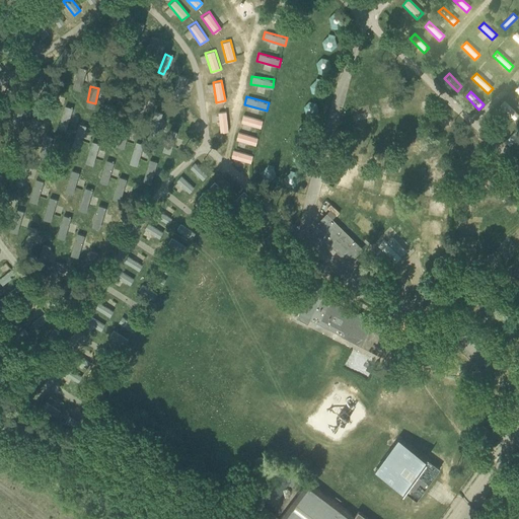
[(388,97),(379,99),(385,120),(393,117),(388,97)]
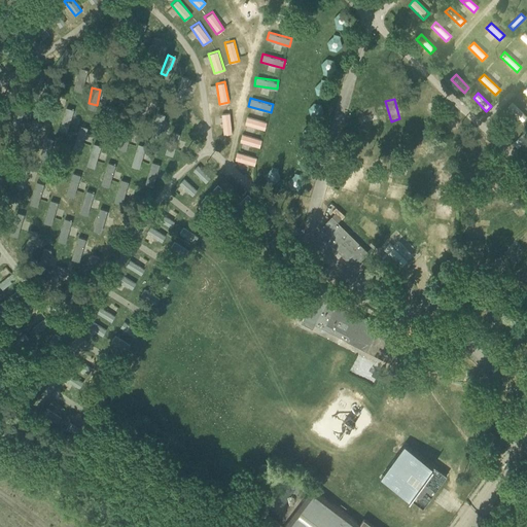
[(522,123),(526,117),(513,103),(507,108),(522,123)]
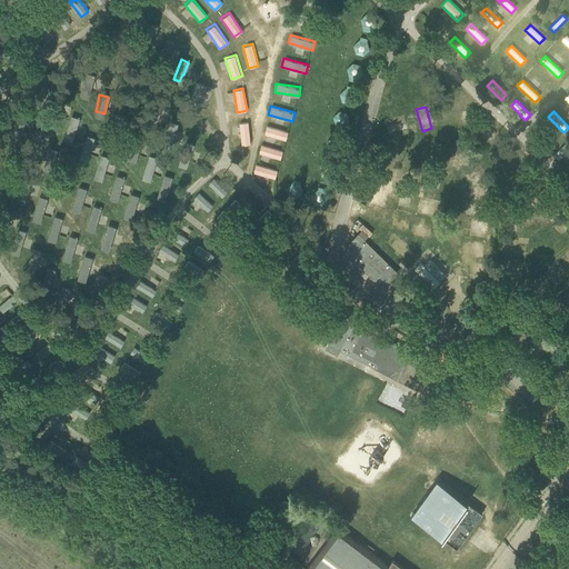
[(69,116),(63,140),(72,142),(78,117),(69,116)]
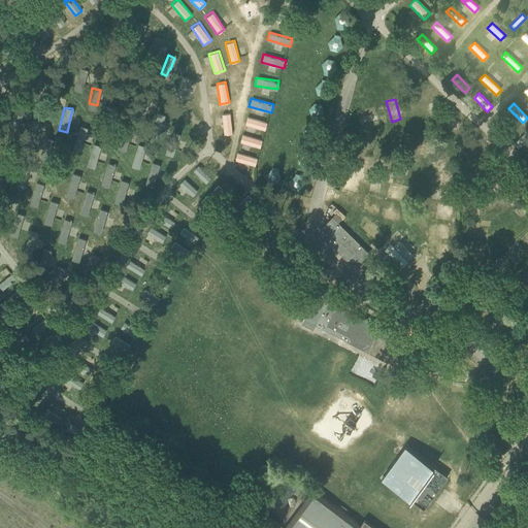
[(223,134),(232,134),(231,113),(222,113),(223,134)]
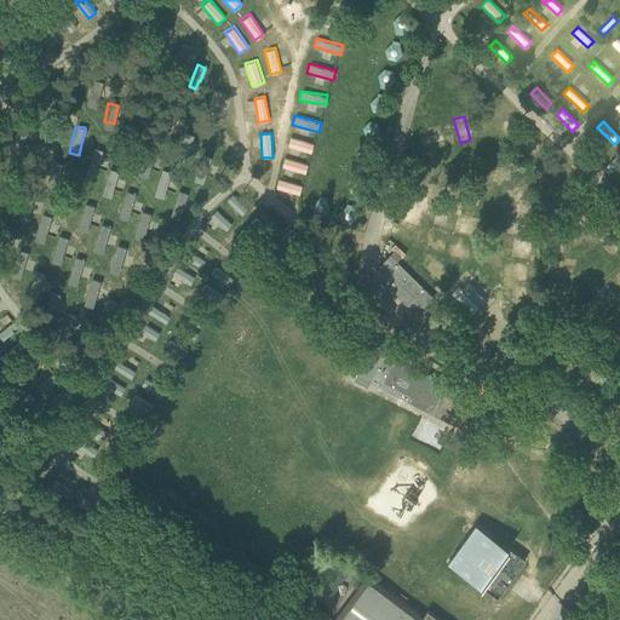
[(429,150),(445,145),(441,133),(425,137),(429,150)]
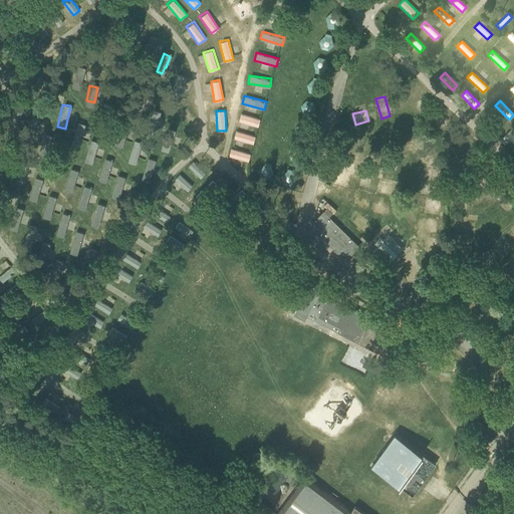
[(240,113),(238,122),(258,125),(260,117),(240,113)]
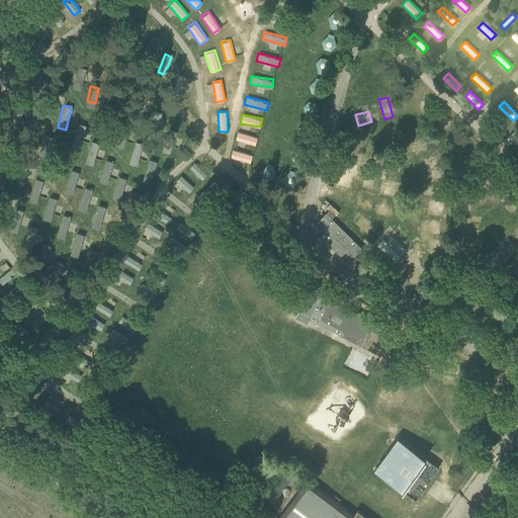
[(508,147),(517,137),(517,127),(504,143),(508,147)]
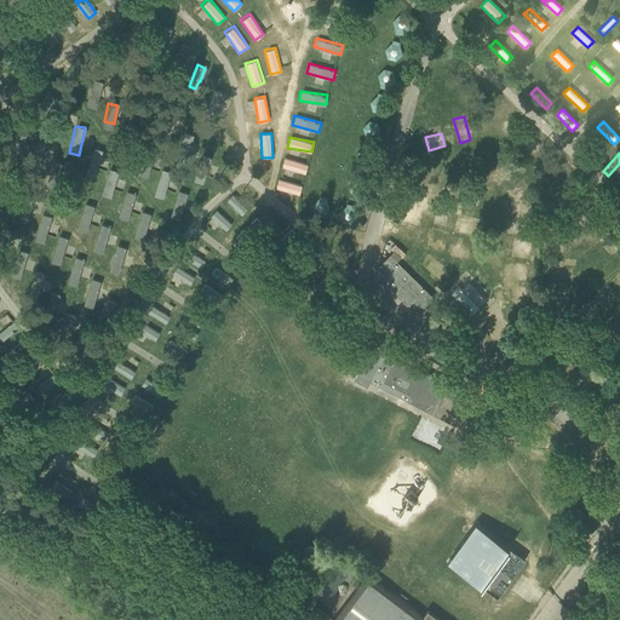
[(147,176),(153,156),(143,154),(137,173),(147,176)]
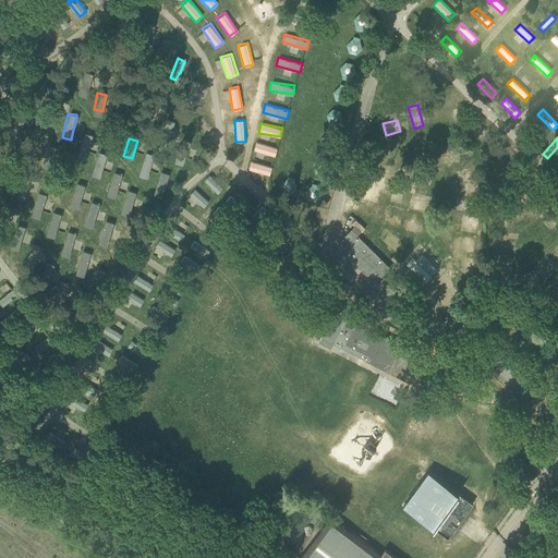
[(276,156),(278,147),(255,142),(253,150),(276,156)]
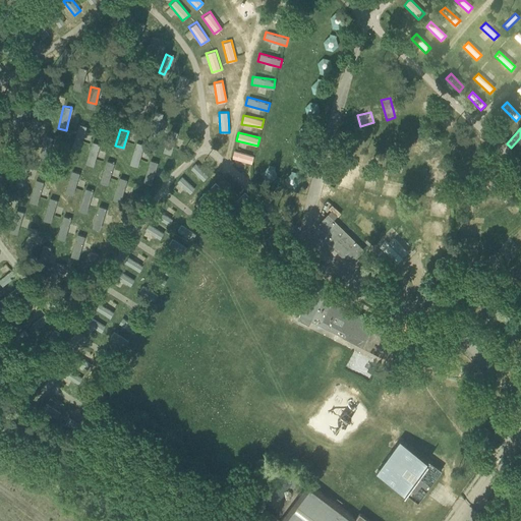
[(136,166),(143,142),(136,140),(129,164),(136,166)]
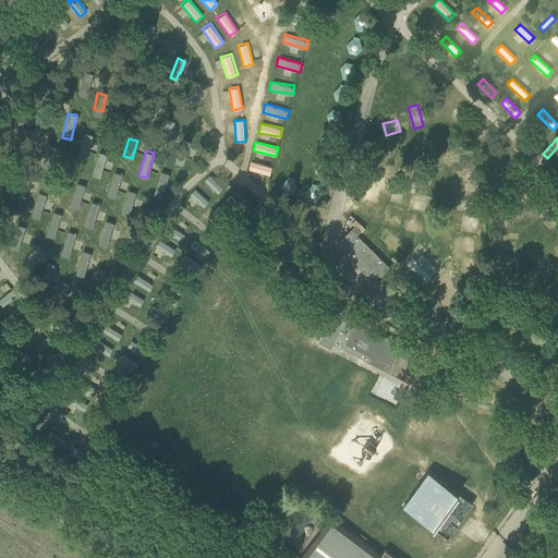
[(433,150),(423,160),(432,169),(441,160),(433,150)]
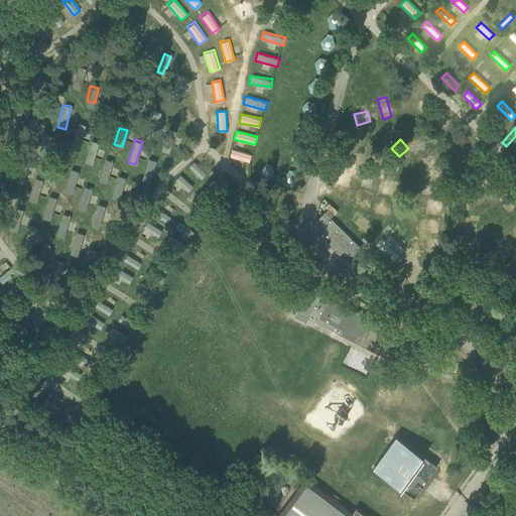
[(93,163),(97,141),(89,140),(85,162),(93,163)]
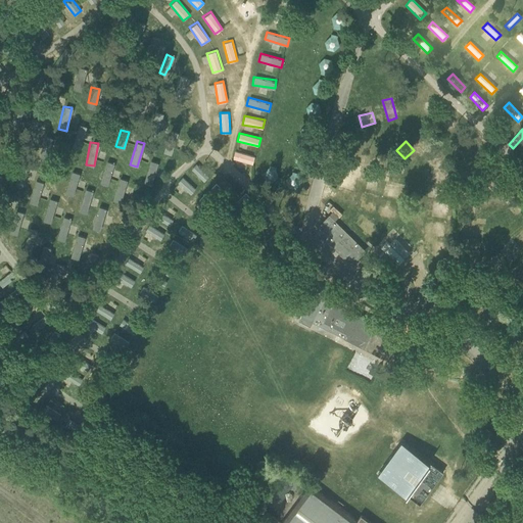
[(437,169),(445,155),(433,148),(425,161),(437,169)]
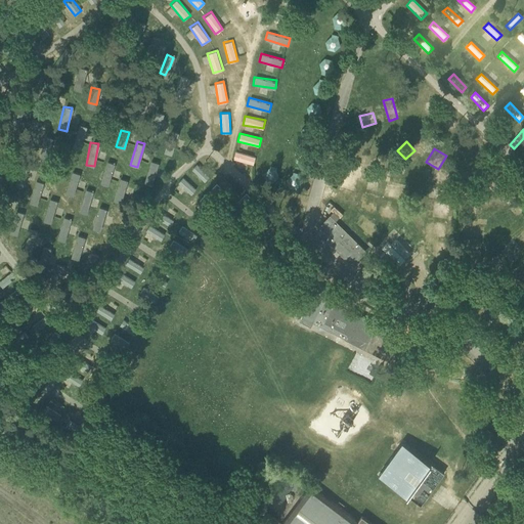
[(233,158),(253,164),(255,157),(236,150),(233,158)]
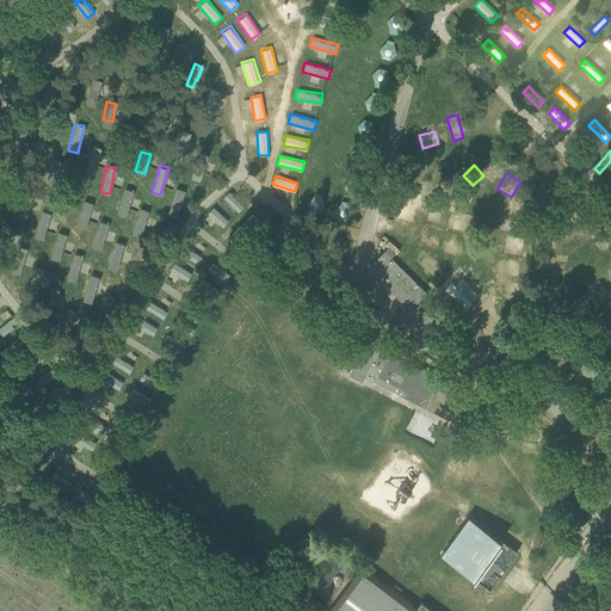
[(66,187),(60,205),(69,209),(75,190),(66,187)]
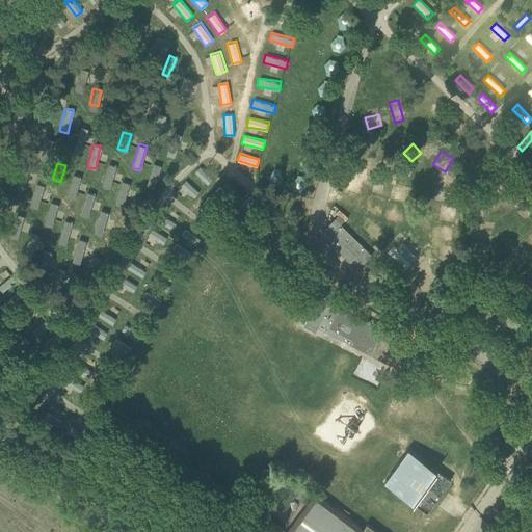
[(107,163),(101,186),(109,188),(116,166),(107,163)]
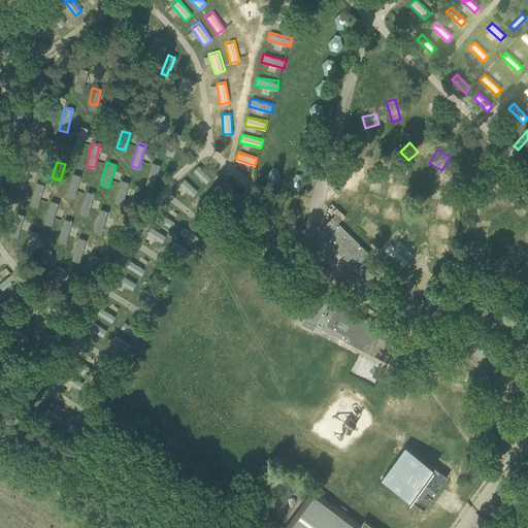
[(151,191),(159,164),(151,162),(142,189),(151,191)]
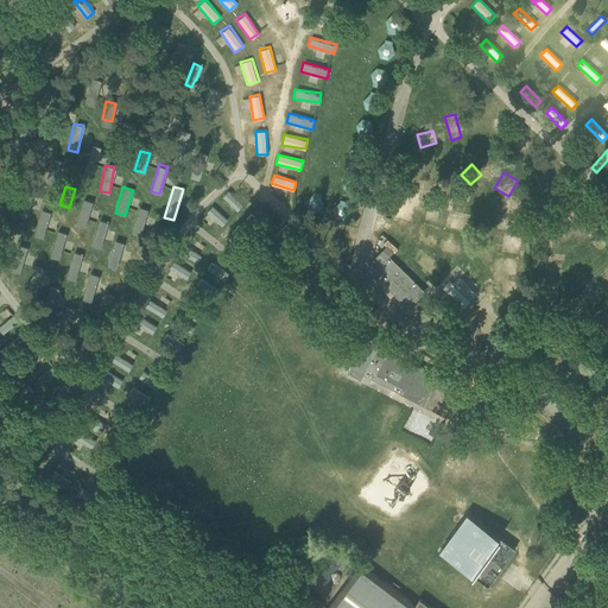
[(450,197),(466,200),(467,188),(451,187),(450,197)]
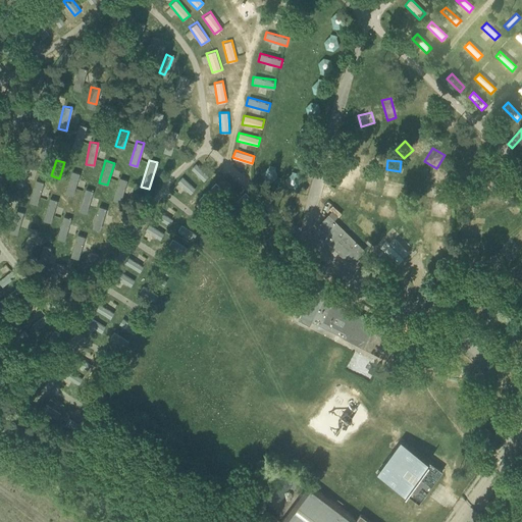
[(201,184),(209,175),(196,162),(188,170),(201,184)]
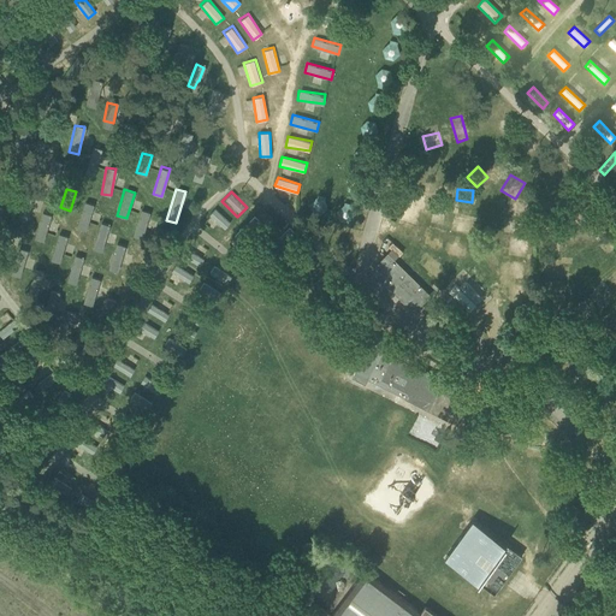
[(75,226),(84,230),(94,205),(84,201),(75,226)]
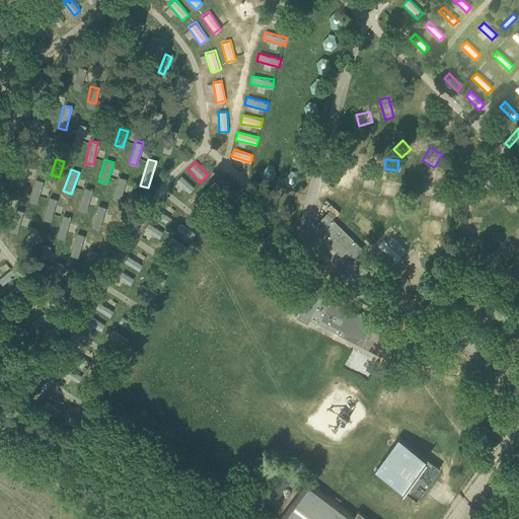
[(341,184),(344,174),(334,171),(330,180),(341,184)]
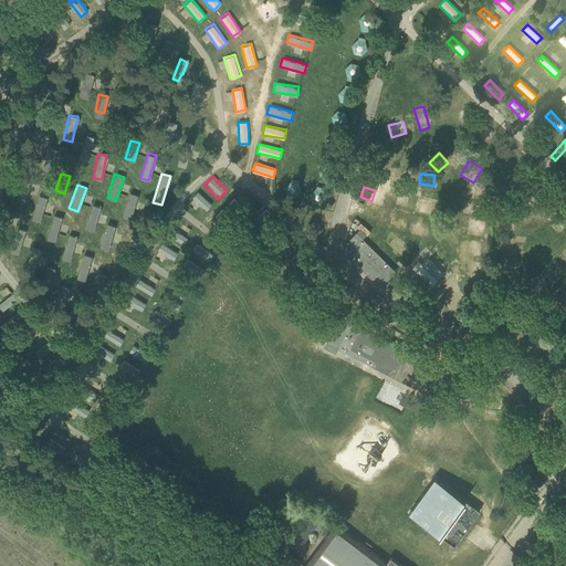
[(202,207),(209,200),(198,190),(192,197),(202,207)]
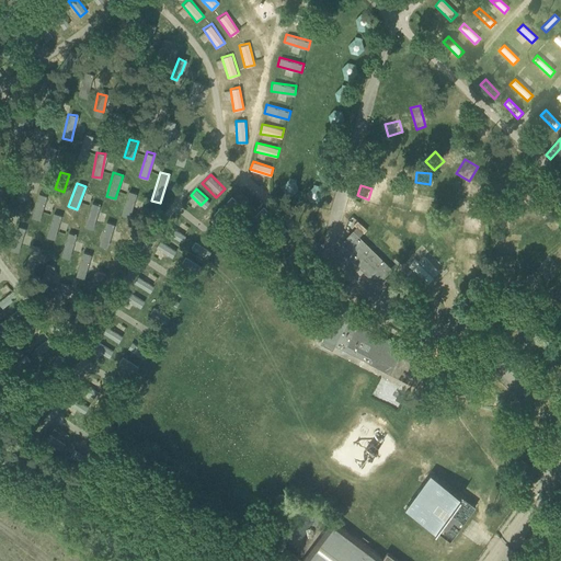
[(133,206),(136,193),(127,191),(125,204),(133,206)]
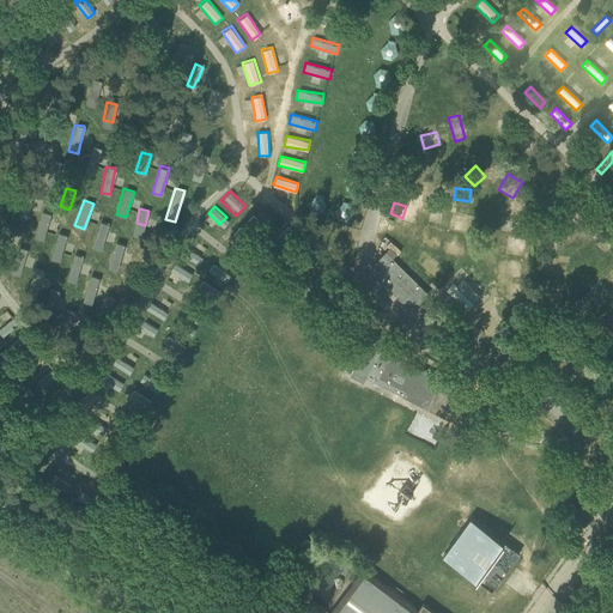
[(41,211),(34,236),(43,240),(50,213),(41,211)]
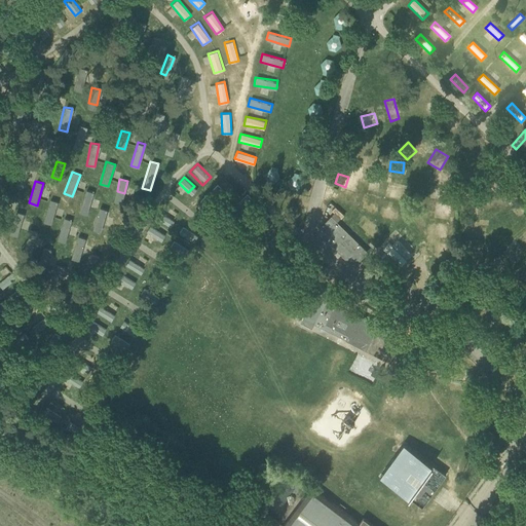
[(374,192),(382,193),(383,182),(375,181),(374,192)]
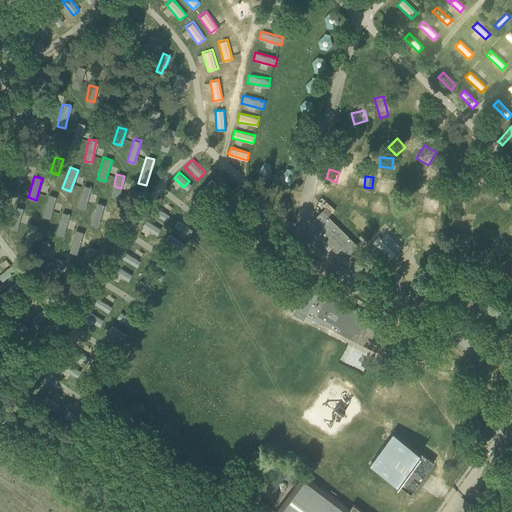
[(374,182),(374,191),(382,191),(382,181),(374,182)]
